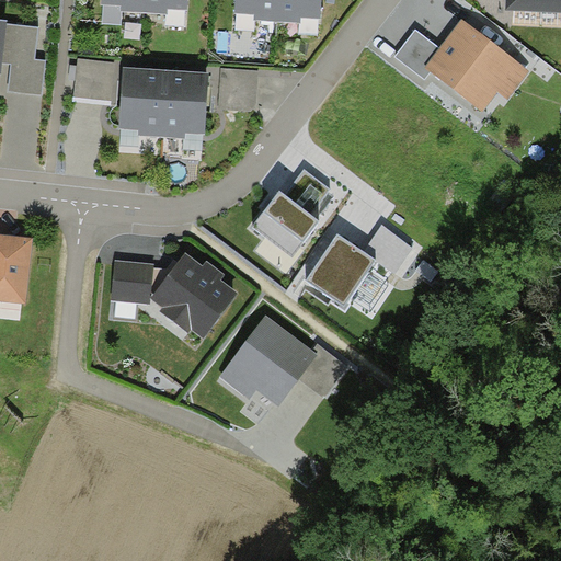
[(144,12),(144,0),(102,0),(102,4),(122,6),(121,11),(144,12)]
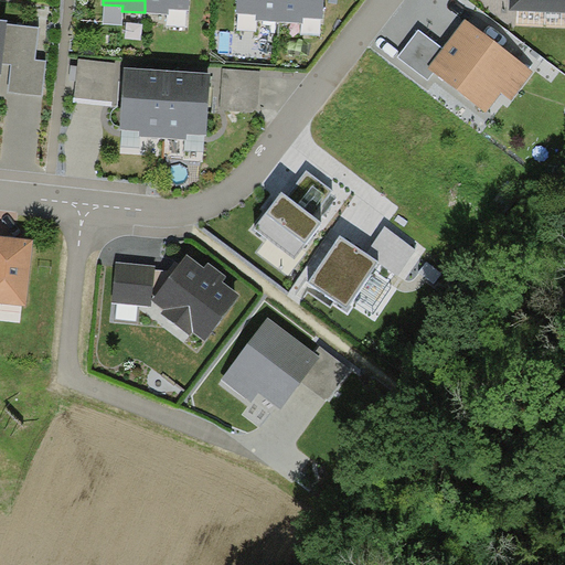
[(189,0),(145,0),(145,12),(169,14),(169,9),(189,10),(189,0)]
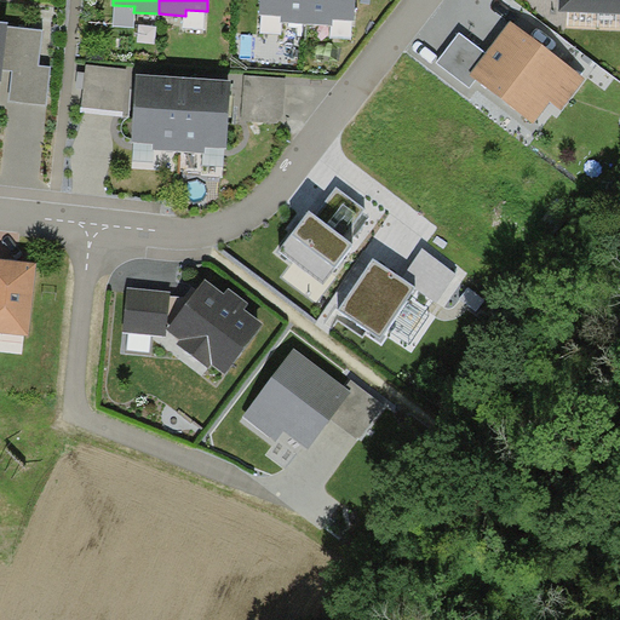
[(306,23),(308,0),(260,0),(260,15),(282,16),(281,21),(306,23)]
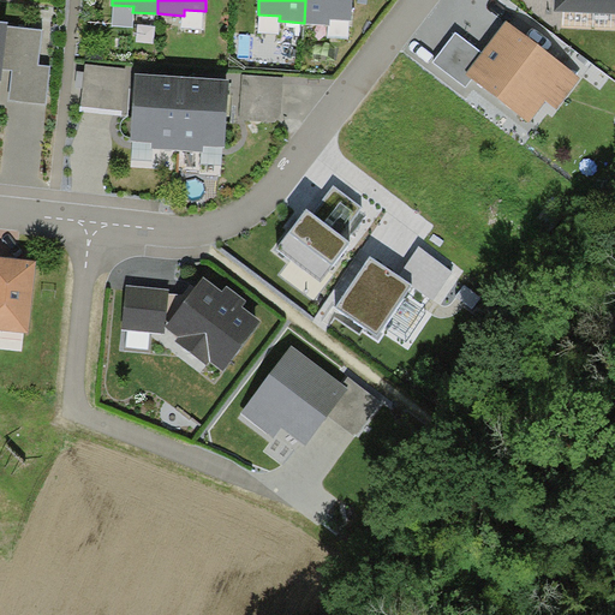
[(353,0),(305,0),(304,23),(330,24),(330,18),(352,21),(353,0)]
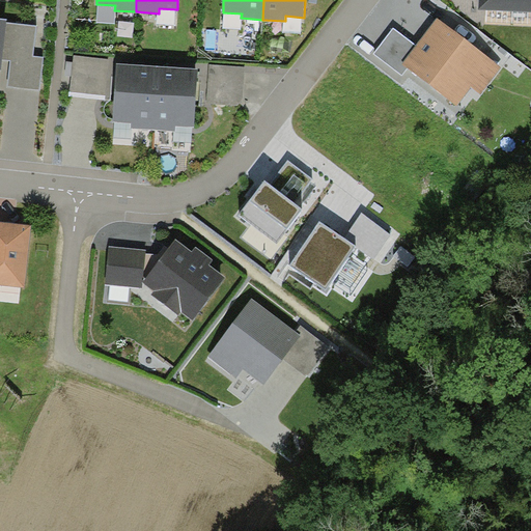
[(530,0),(479,0),(479,9),(530,11),(530,0)]
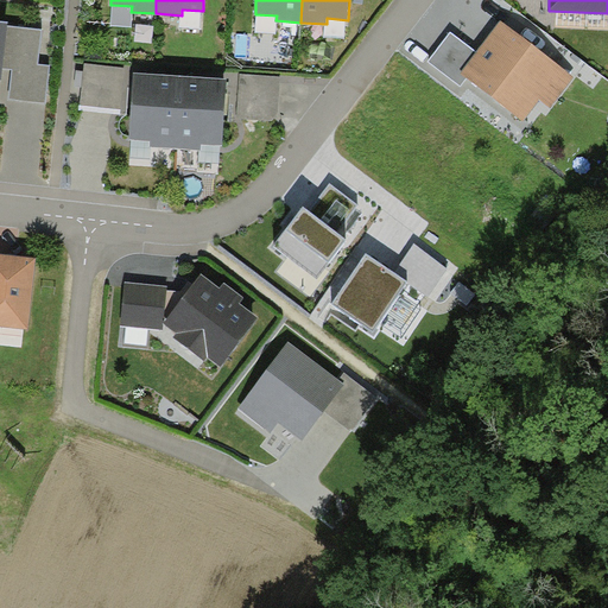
[(575,77),(501,20),(476,51),(461,71),(467,77),(524,120),(540,100),(551,108),(575,77)]
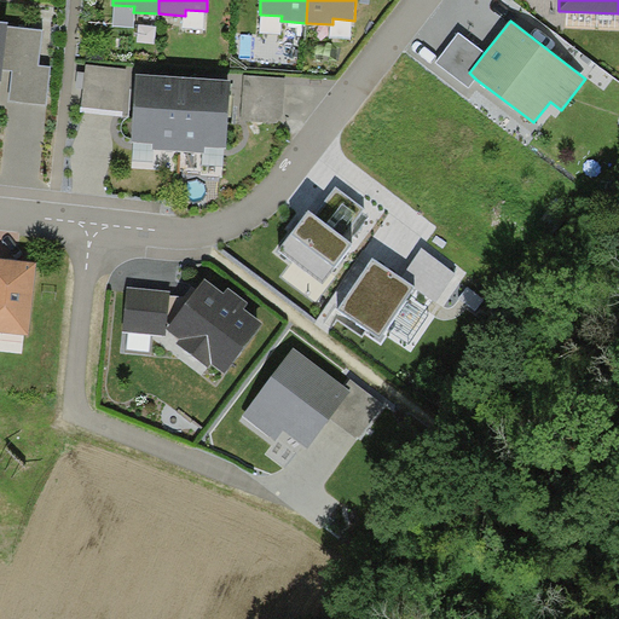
[(44,29),(7,25),(3,69),(12,70),(9,100),(46,105),(51,67),(39,65),(44,29)]
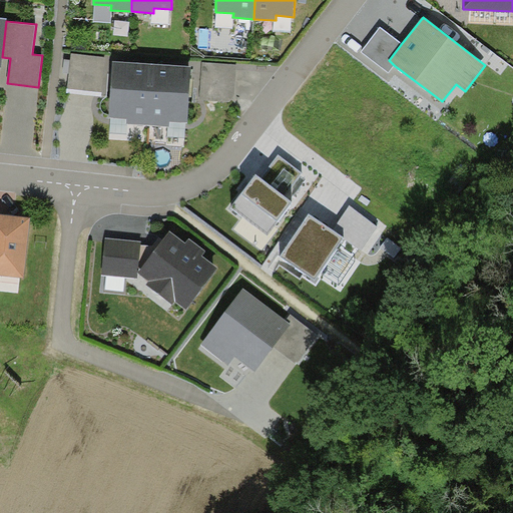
[(402,43),(380,26),(361,51),(389,72),(394,65),(389,60),(402,43)]
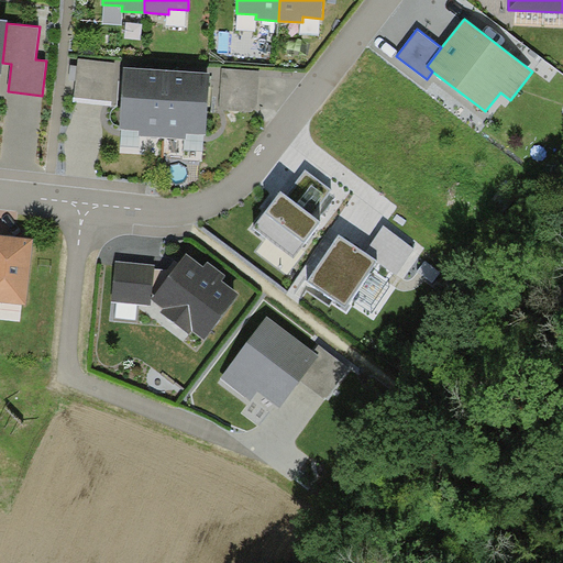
[(117,63),(78,58),(74,97),(111,102),(117,63)]
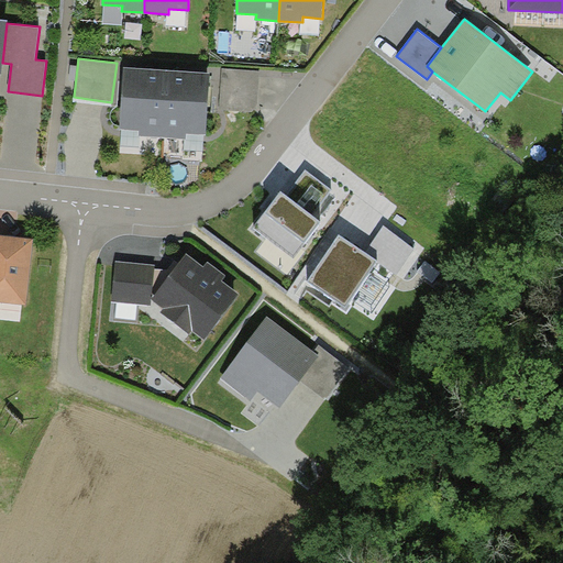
[(163,138),(167,70),(124,67),(121,130),(140,131),(140,135),(163,138)]
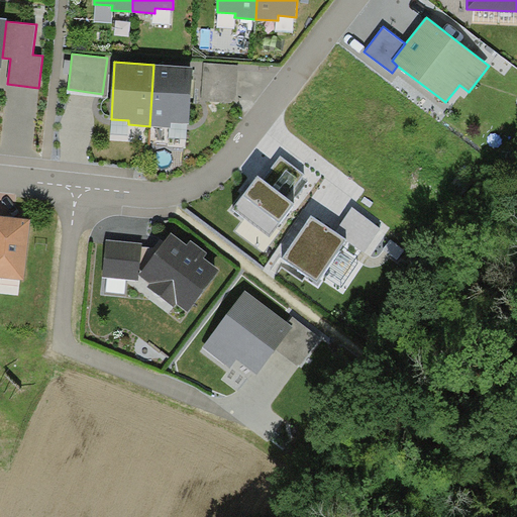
[(194,67),(153,65),(149,126),(171,127),(172,122),(190,124),(194,67)]
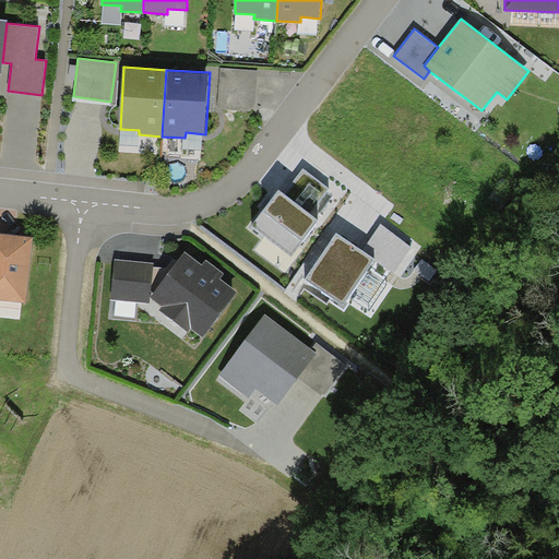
[(329,188),(304,169),(285,194),(278,190),(271,200),(251,226),(292,256),(318,219),(310,214),(329,188)]
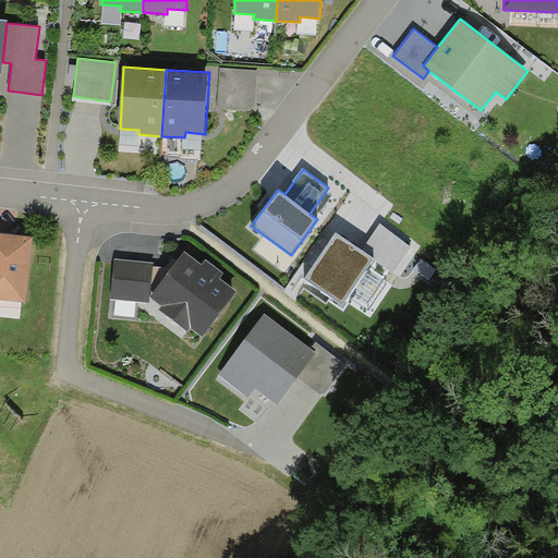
[(362,250),(336,232),(328,244),(304,279),(341,304),(373,257),(393,271),(412,245),(379,225),(362,250)]
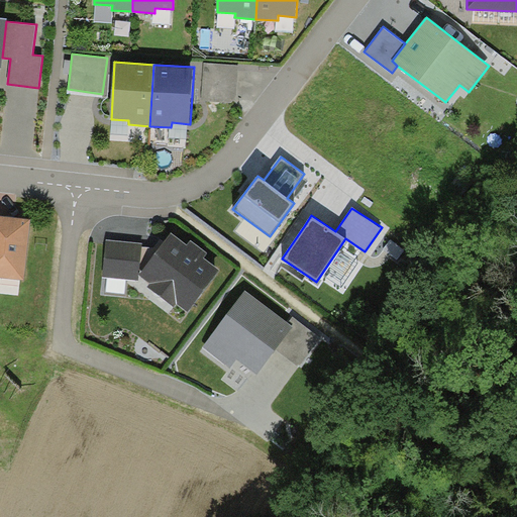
[(31,219),(0,215),(0,277),(24,280),(31,219)]
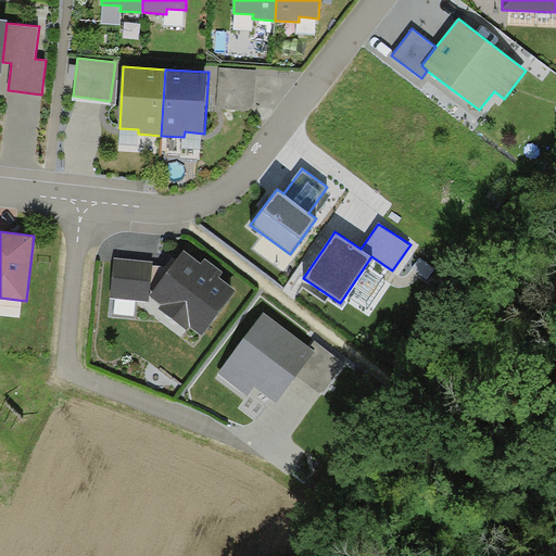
[(185,251),(150,295),(162,305),(159,308),(188,330),(191,327),(202,336),(237,290),(218,277),(223,272),(205,258),(202,264),(185,251)]
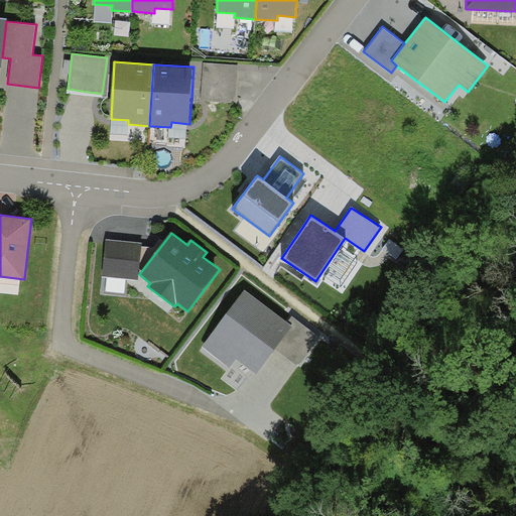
[(141,243),(106,240),(103,276),(138,279),(141,243)]
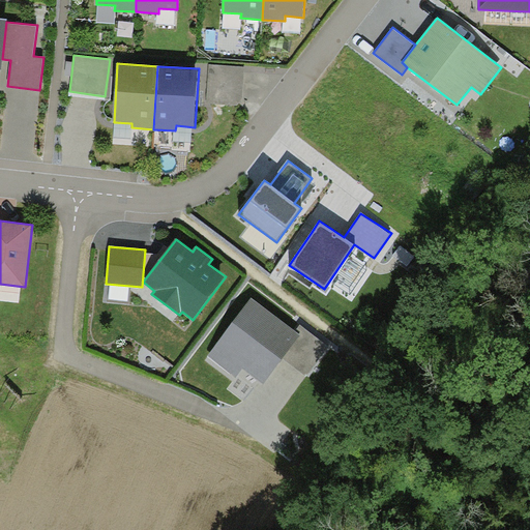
[(296,330),(252,297),(208,356),(236,377),(243,367),(264,383),(283,358),(301,334),(296,330)]
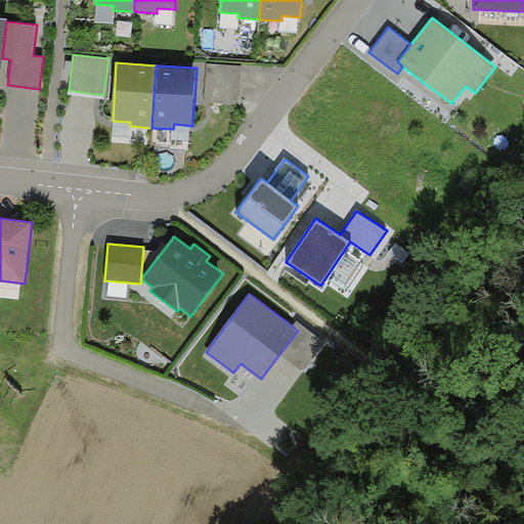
[(297,320),(293,326),(298,331),(279,354),(303,372),(325,342),(297,320)]
